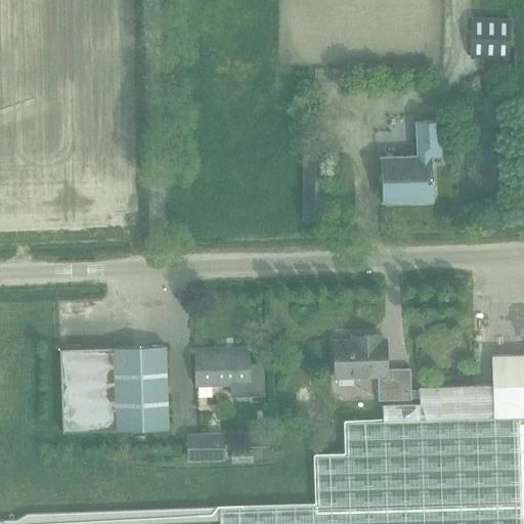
[(509,59),(511,18),(470,16),(468,57),(509,59)]
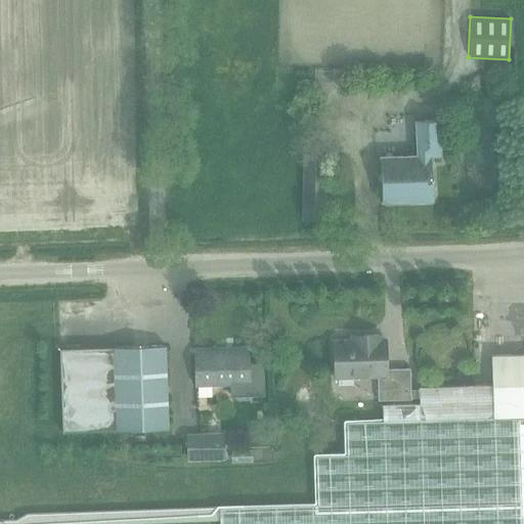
[(432,201),(431,180),(430,157),(440,156),(439,121),(416,121),(417,156),(380,158),(381,182),(382,203),(432,201)]
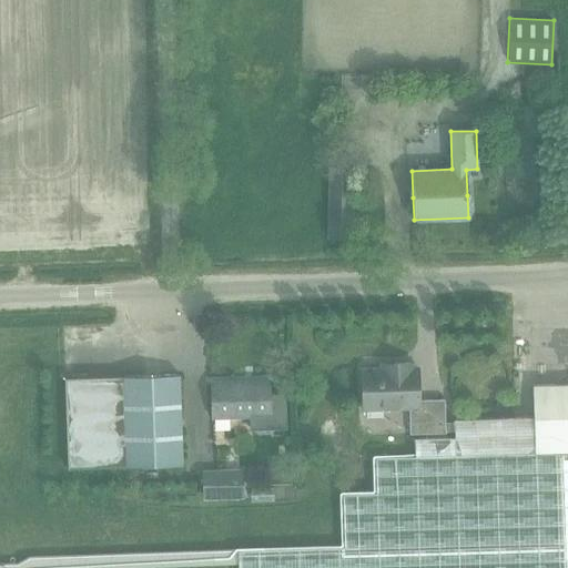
[(352,168),(330,166),(328,237),(351,239),(352,168)]
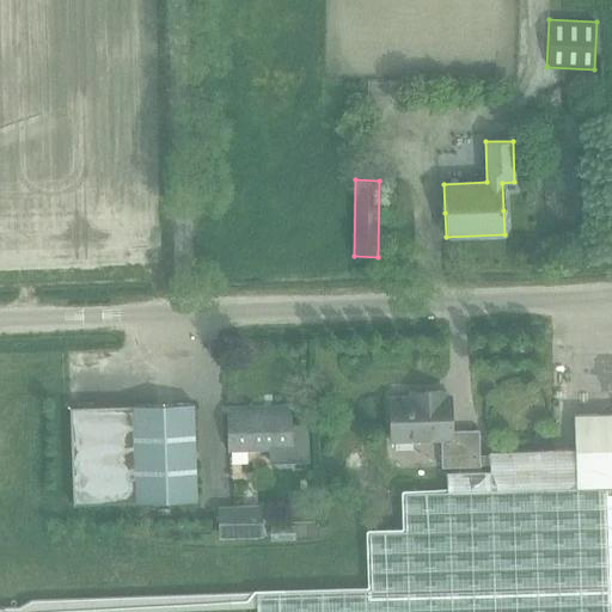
[(611,611),(611,415),(574,416),(575,450),(489,453),(489,456),(479,456),(478,430),(451,432),(450,397),(445,397),(445,391),(411,392),(411,398),(390,399),(391,441),(440,440),(441,469),(479,467),(479,465),(489,465),(489,472),(446,473),(447,493),(404,494),(405,532),(368,533),(371,589),(256,593),(257,607),(256,611),(611,611)]
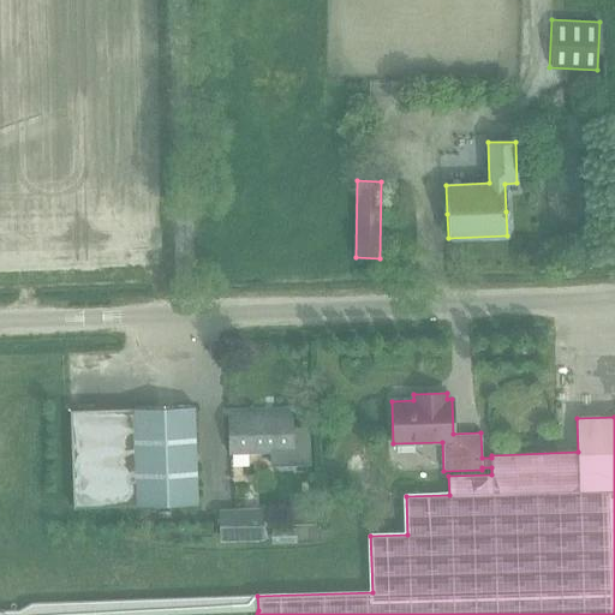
[(198,503),(196,406),(71,411),(75,508),(198,503)]
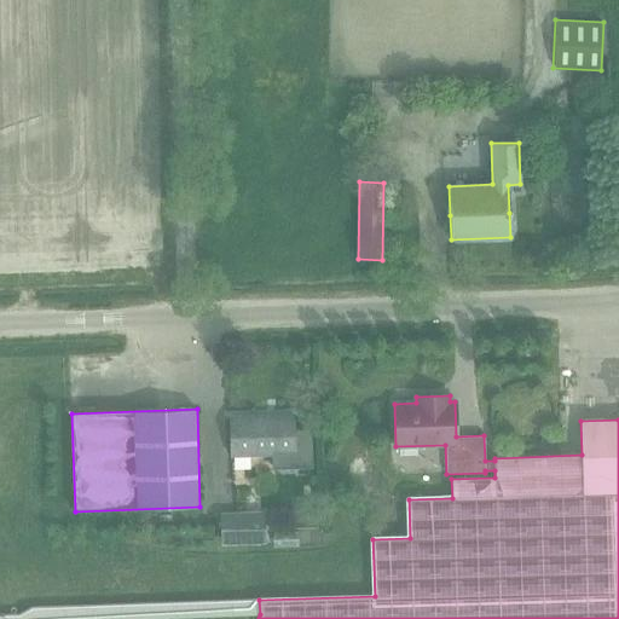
[(230,418),(231,455),(272,453),(273,468),(311,467),(310,431),(294,432),(293,416),(230,418)]
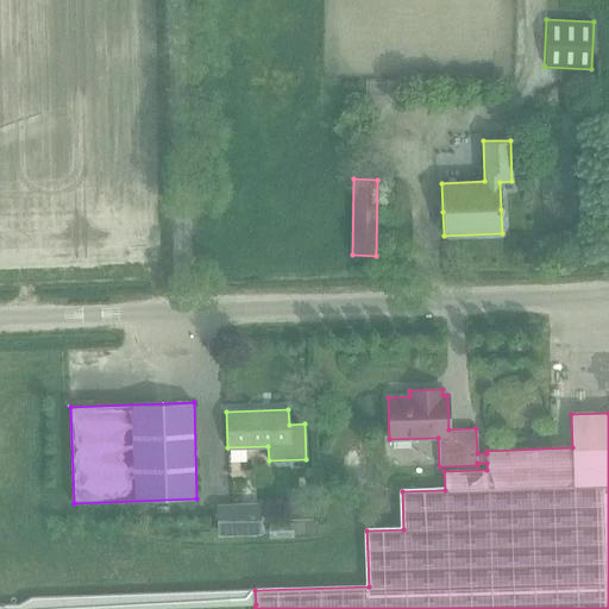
[(539,446),(540,446),(541,446),(544,446),(545,445),(546,445),(547,444),(547,443),(548,441),(548,439),(548,438),(548,437),(548,435),(547,434),(547,433),(546,432),(545,431),(544,429),(541,429),(540,429),(539,429),(538,429),(537,431),(535,432),(534,432),(533,434),(532,435),(532,437),(532,438),(532,439),(532,441),(533,443),(534,444),(535,445),(537,445),(538,446),(539,446)]
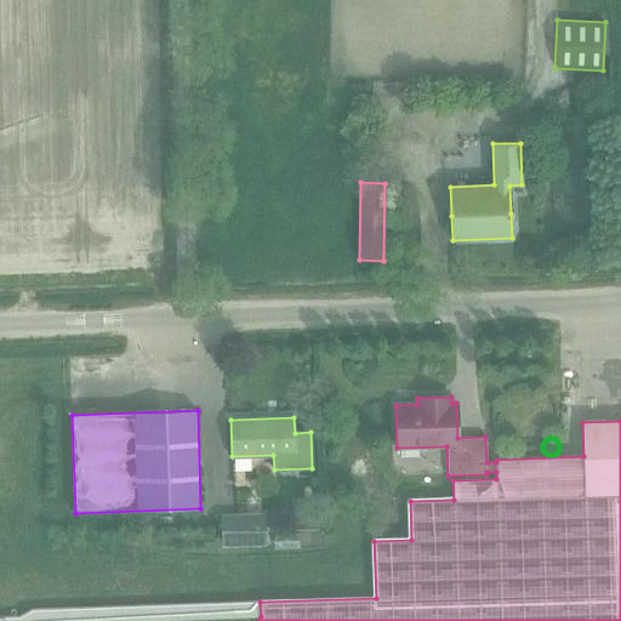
[(266,513),(221,514),(222,546),(266,545),(266,513)]
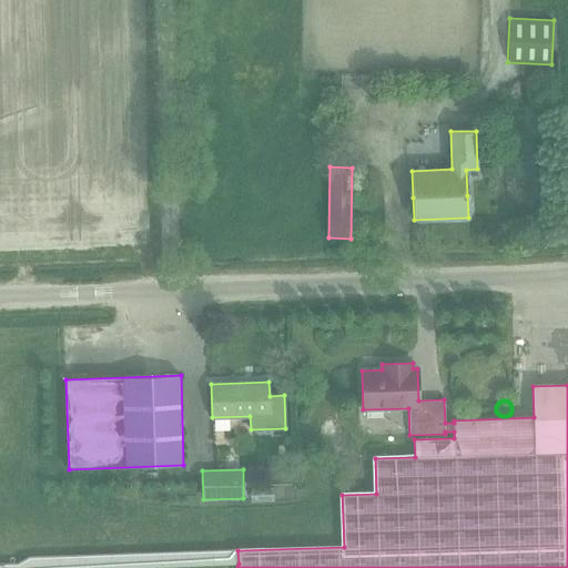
[(0,567),(113,567),(239,564),(237,550),(29,558),(17,565),(2,565),(2,564),(0,563),(0,567)]
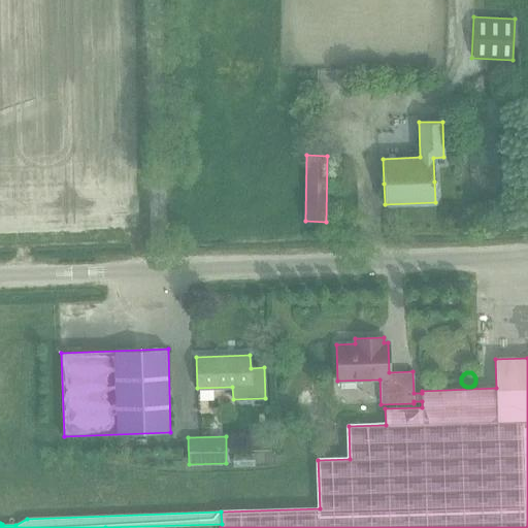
All buildings are outlined.
